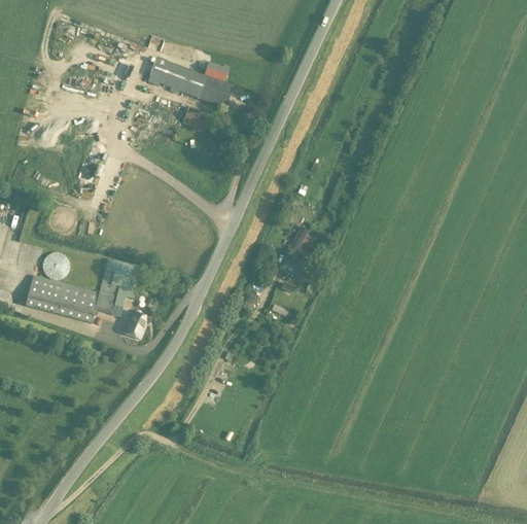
[(149,44),(161,47),(165,37),(152,33),(149,44)]
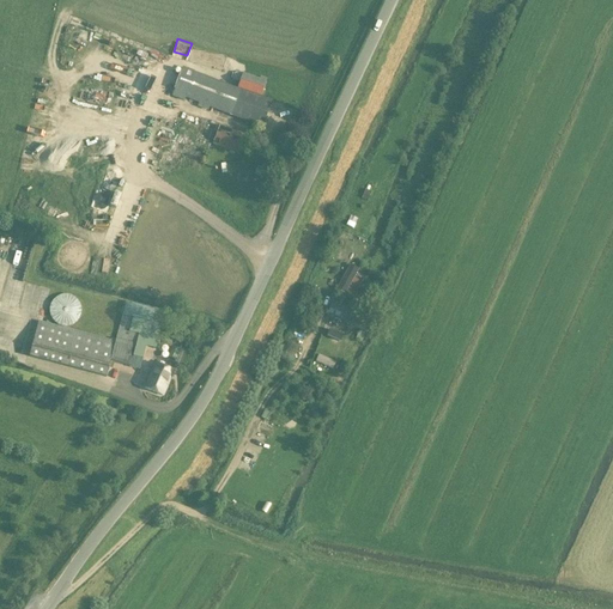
[(261,95),(237,86),(183,66),(173,95),(184,98),(186,95),(262,123),(272,98),(261,95)]
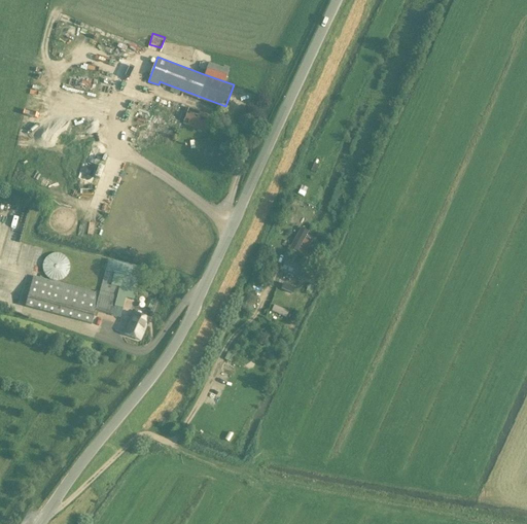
[(209,60),(204,74),(224,81),(230,68),(209,60)]
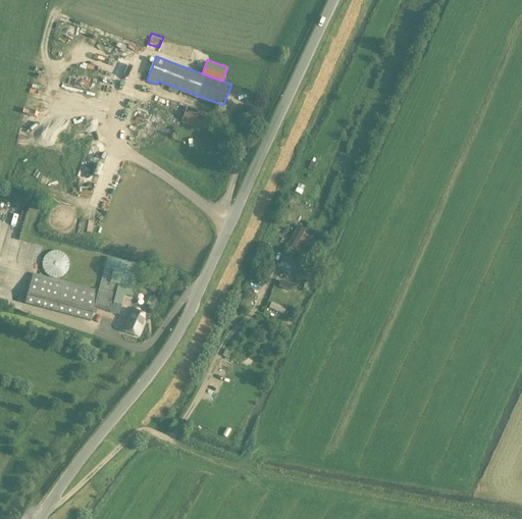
[(204,128),(210,113),(187,104),(180,119),(204,128)]
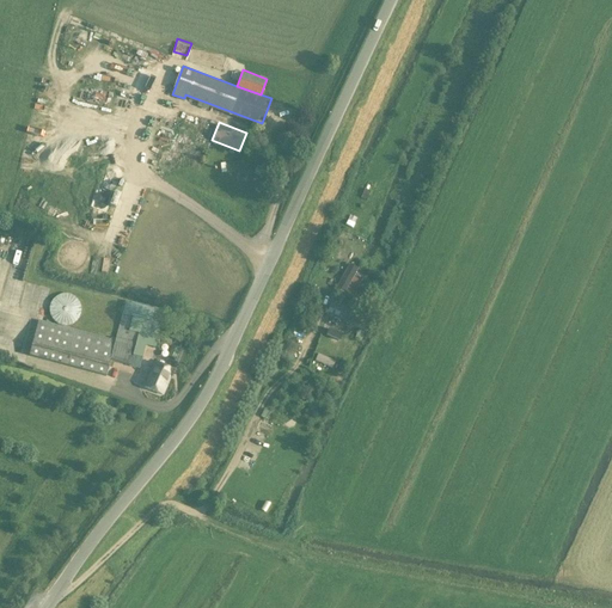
[(30,130),(26,141),(38,146),(42,135),(30,130)]
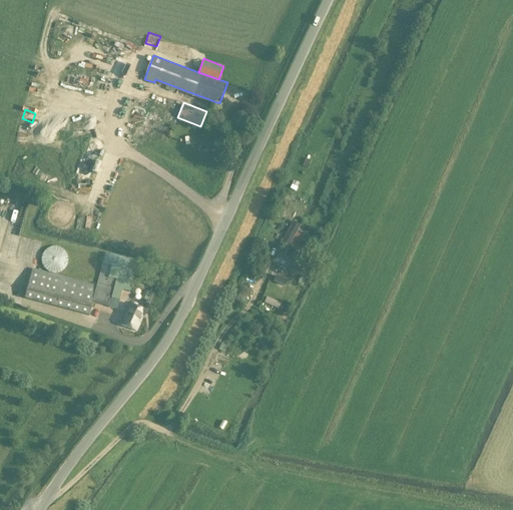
[(306,155),(303,163),(308,165),(311,157),(306,155)]
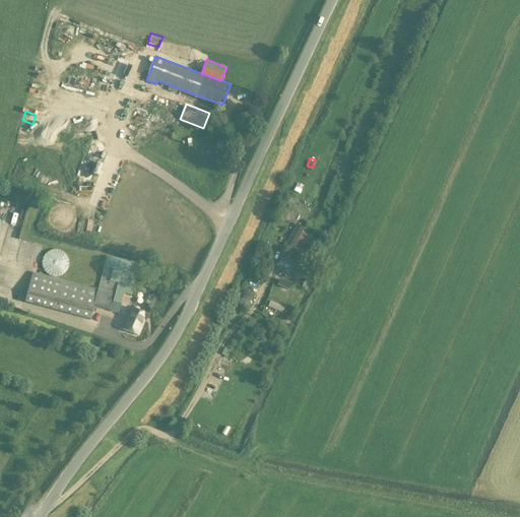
[(298,222),(285,243),(300,251),(305,242),(297,238),(304,225),(298,222)]
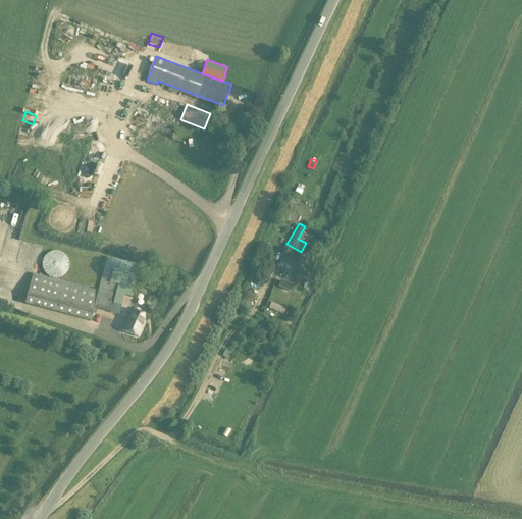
[(133,294),(140,263),(107,254),(99,287),(94,305),(119,312),(124,292),(133,294)]
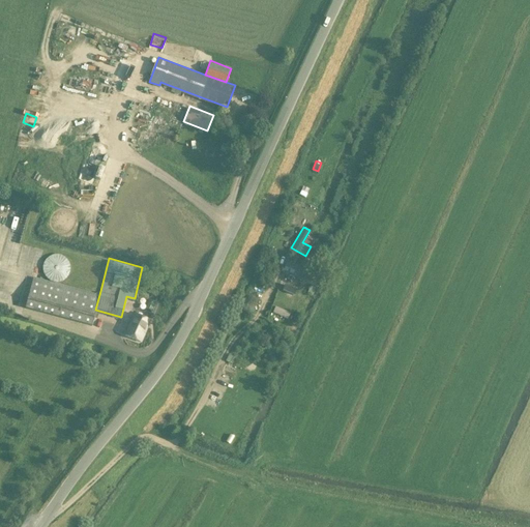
[(287,259),(282,270),(312,282),(316,271),(287,259)]
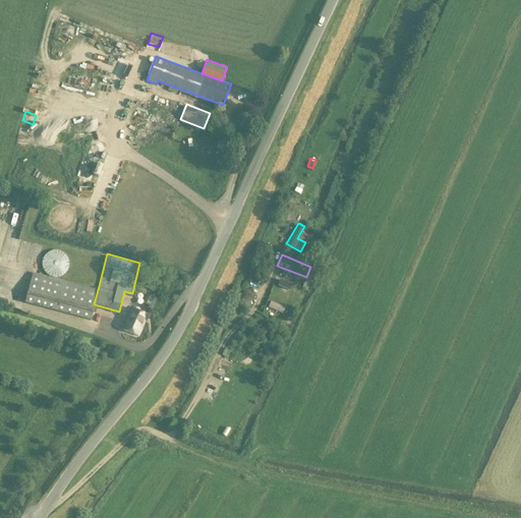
[(91,318),(94,304),(99,286),(95,285),(95,287),(33,274),(24,303),(91,318)]
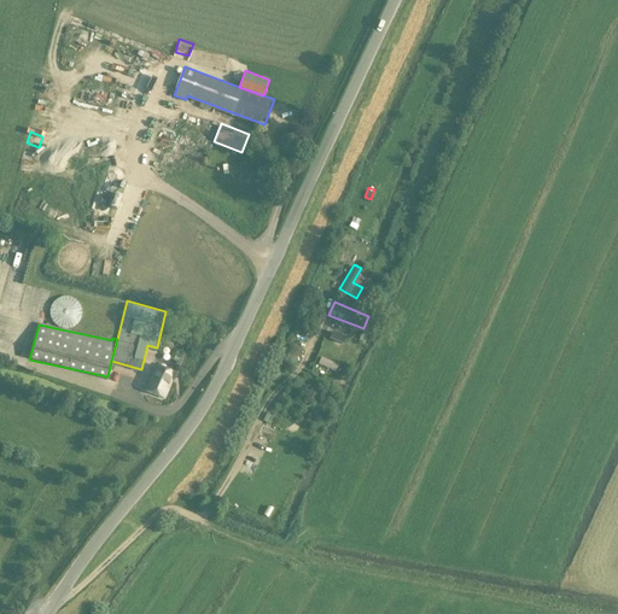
[(343,341),(356,346),(360,339),(347,333),(343,341)]
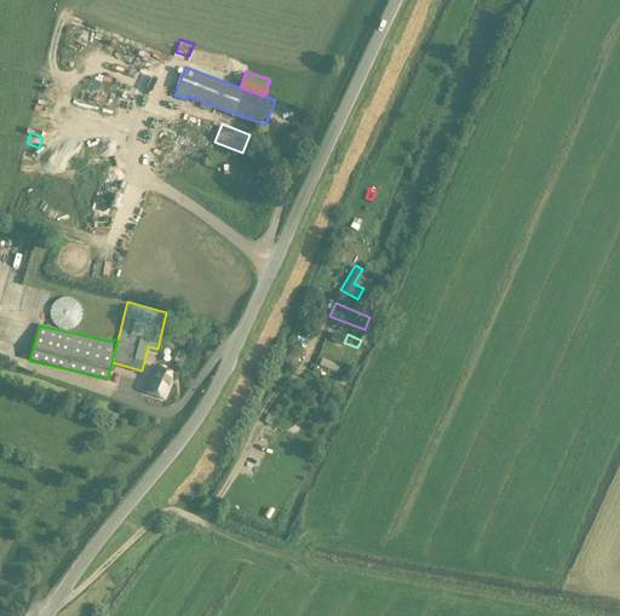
[(178,361),(182,350),(176,347),(171,358),(178,361)]
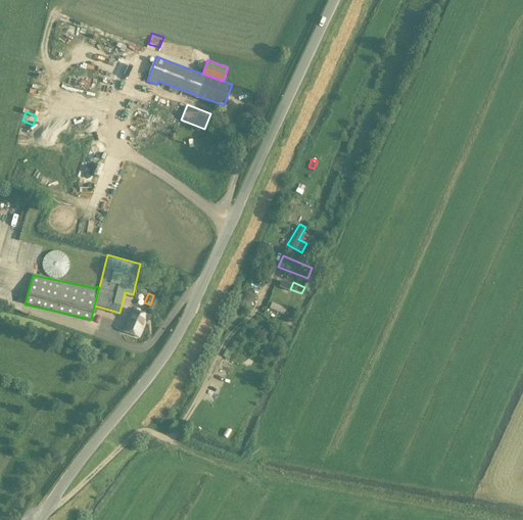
[(245,294),(240,303),(248,308),(253,298),(245,294)]
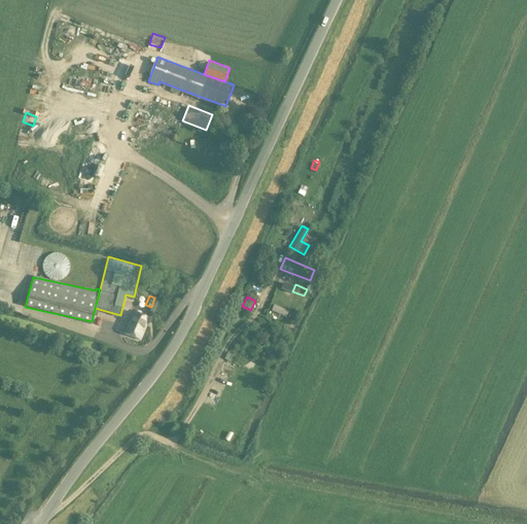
[(140,338),(149,317),(134,310),(125,330),(140,338)]
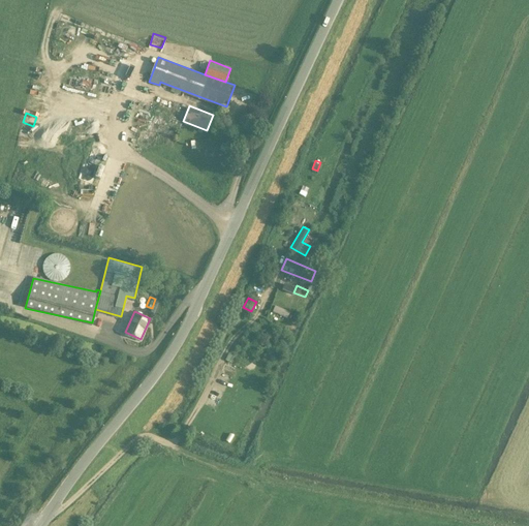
[(228,352),(225,359),(235,362),(237,356),(228,352)]
